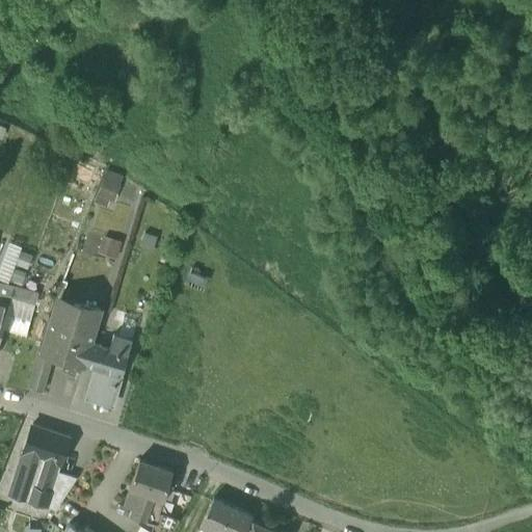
[(75,160),(68,176),(89,185),(97,169),(75,160)]
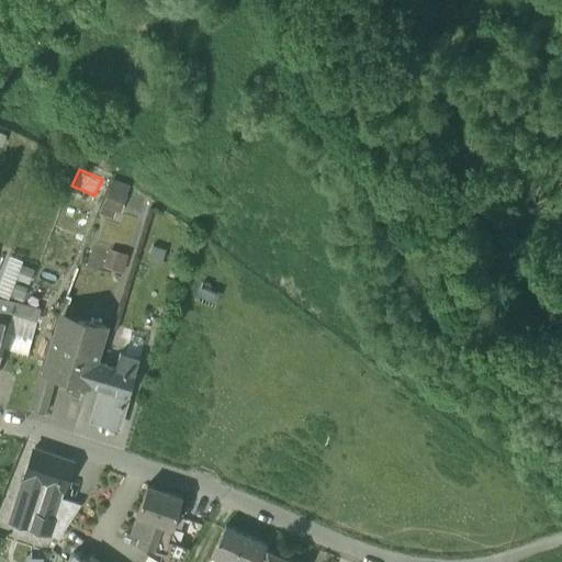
[(98,215),(119,218),(124,181),(104,178),(98,215)]
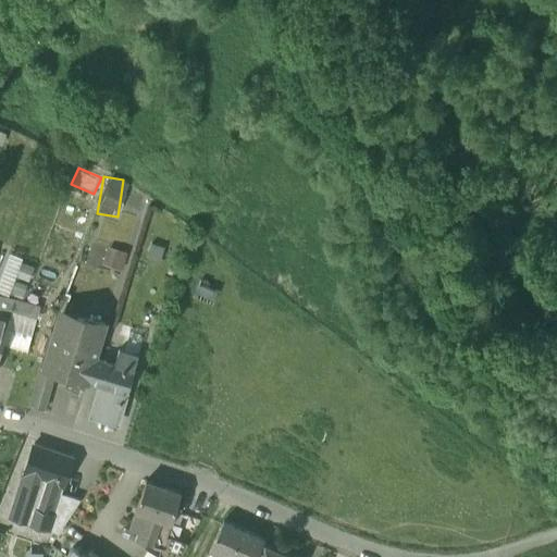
[(106,246),(101,263),(120,269),(124,251),(106,246)]
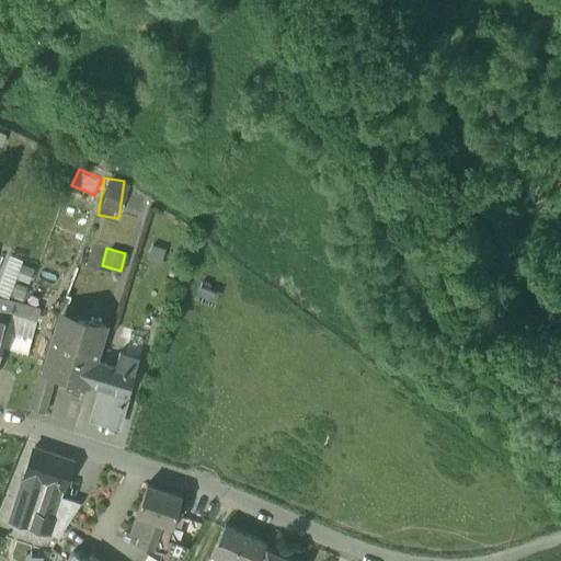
[(64,313),(60,322),(86,330),(88,321),(64,313)]
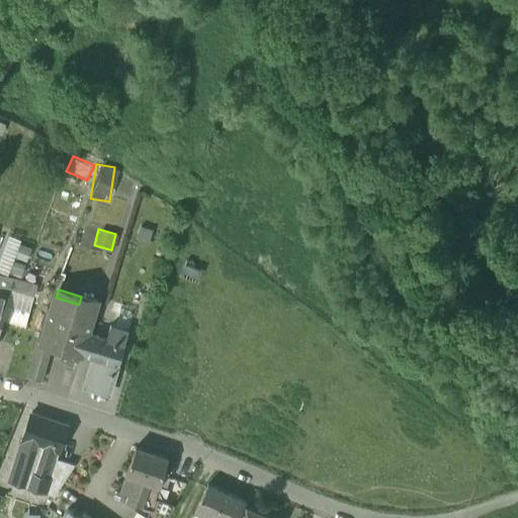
[(52,346),(81,355),(81,354),(87,334),(88,334),(97,301),(81,296),(79,305),(56,297),(55,297),(51,311),(40,343),(52,346)]
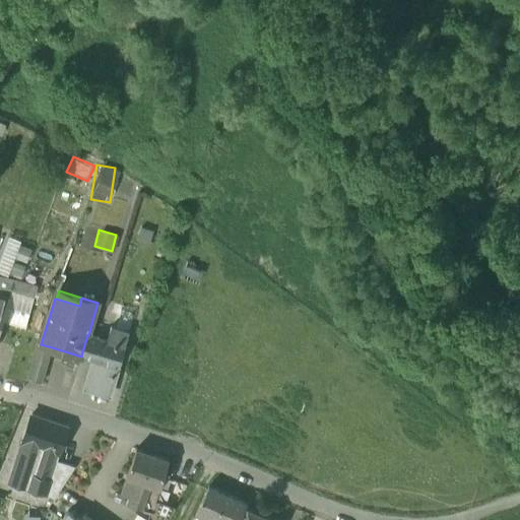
[(4,311),(29,318),(30,313),(35,314),(37,308),(33,306),(8,300),(4,311)]
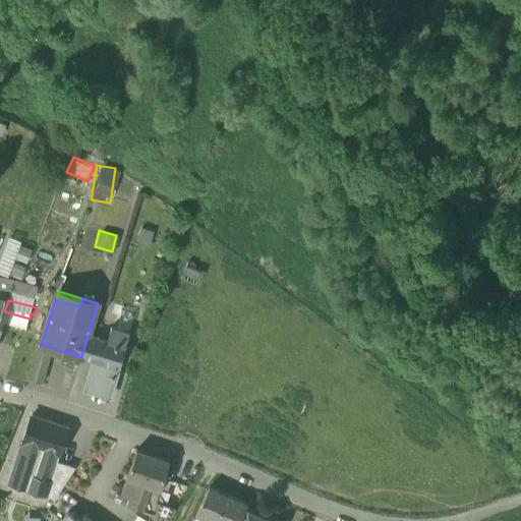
[(116,313),(112,328),(126,332),(130,317),(116,313)]
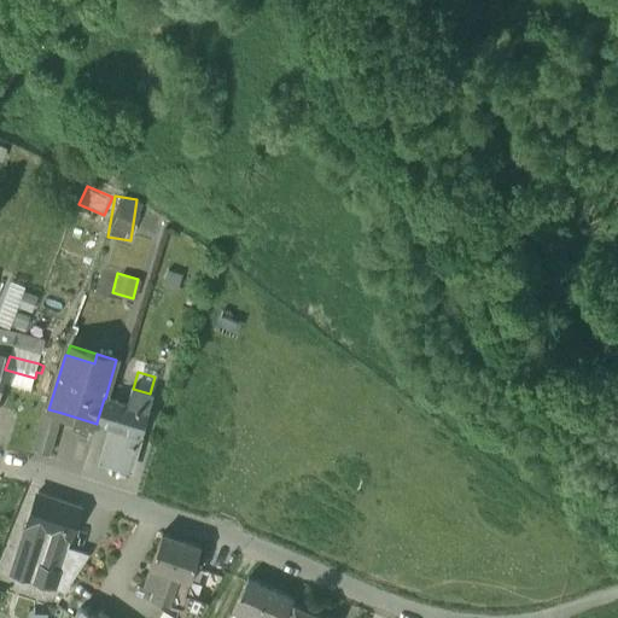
[(139,435),(141,436),(152,395),(150,394),(133,389),(132,389),(127,404),(116,401),(109,426),(111,427),(139,435)]
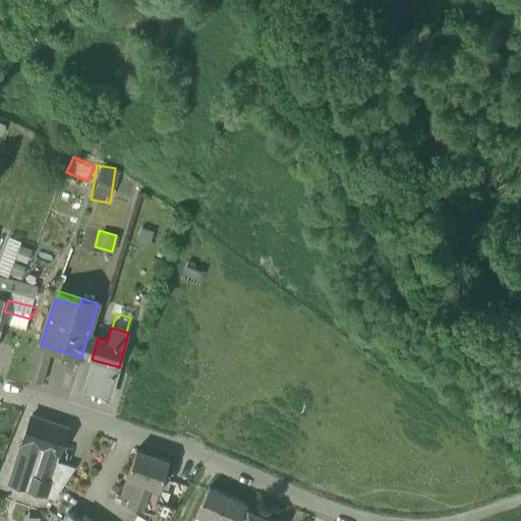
[(81,356),(92,359),(98,338),(89,336),(88,336),(81,356)]
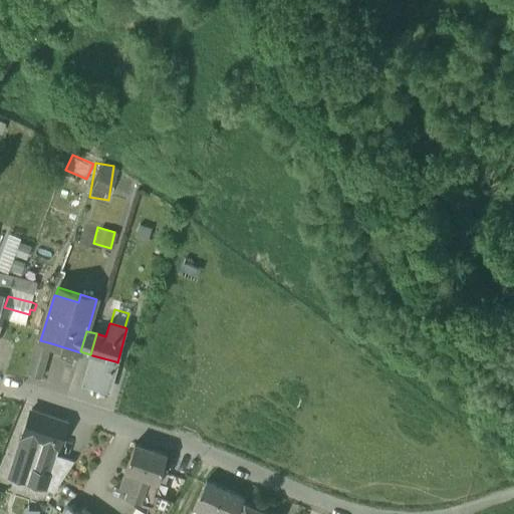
[(27,374),(41,378),(51,343),(40,340),(37,339),(27,374)]
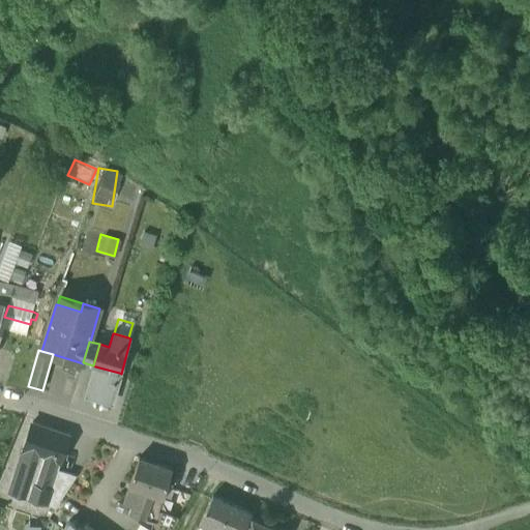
[(119,373),(95,366),(86,395),(111,403),(119,373)]
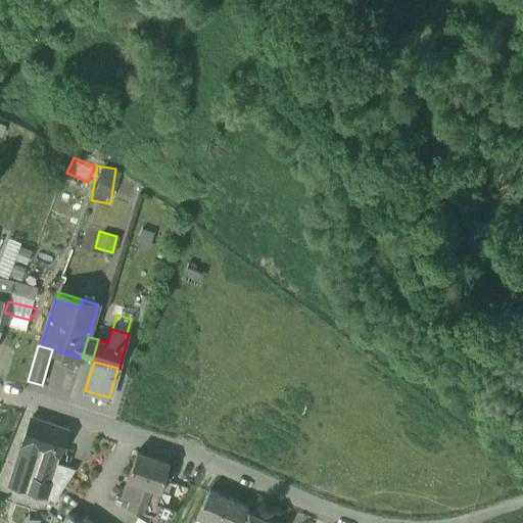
[(38,496),(44,497),(46,491),(48,491),(57,464),(56,464),(68,429),(32,417),(9,486),(38,496)]
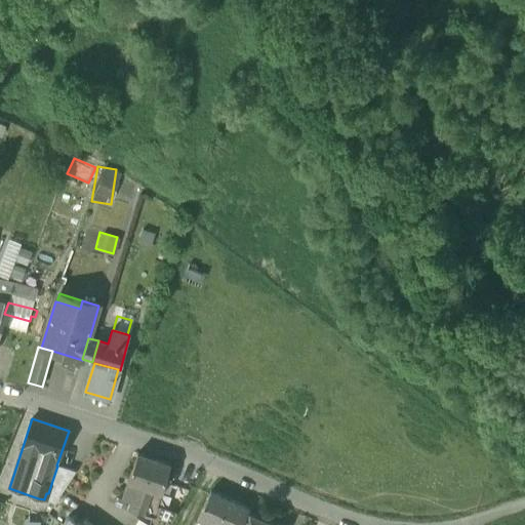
[(132,495),(147,500),(151,489),(160,492),(169,466),(137,454),(125,492),(132,495)]
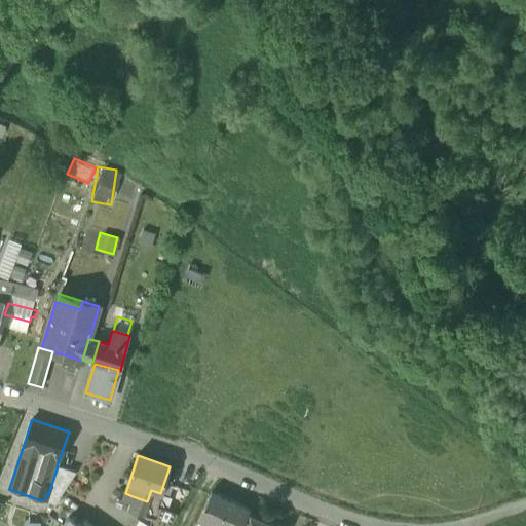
[(44,500),(54,503),(75,473),(58,466),(48,494),(46,494),(44,500)]
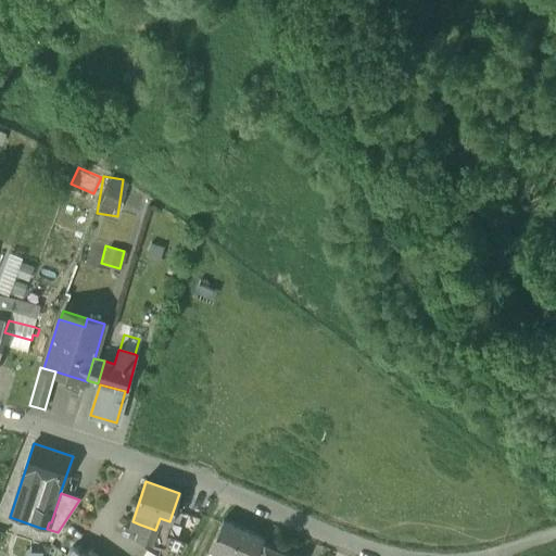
[(164,540),(169,521),(160,518),(155,530),(151,543),(162,547),(164,540)]
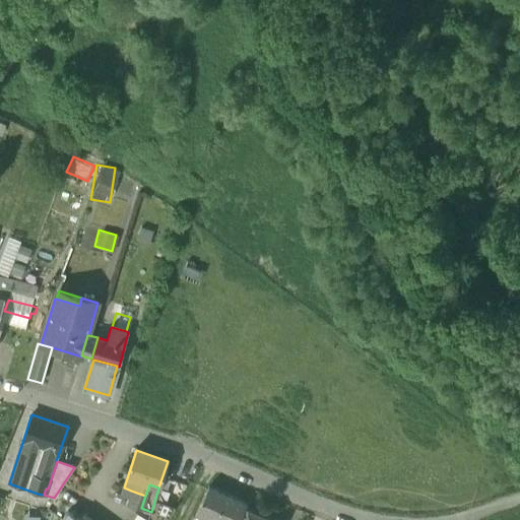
[(196,514),(210,519),(239,519),(247,504),(208,486),(196,514)]
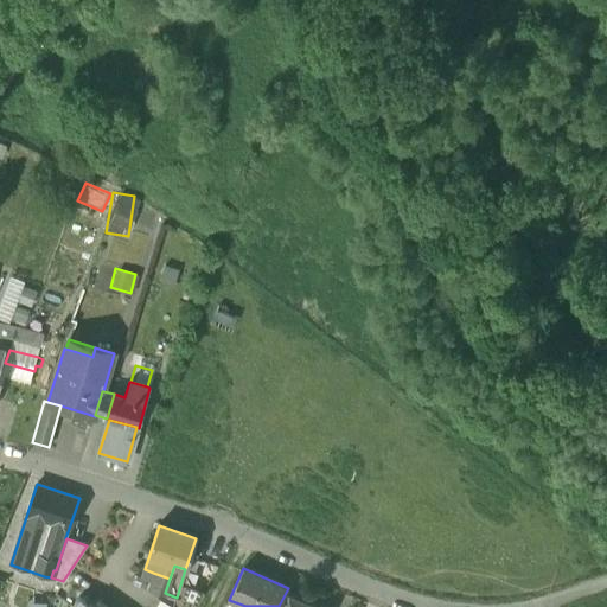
[(148,587),(165,593),(170,579),(153,573),(148,587)]
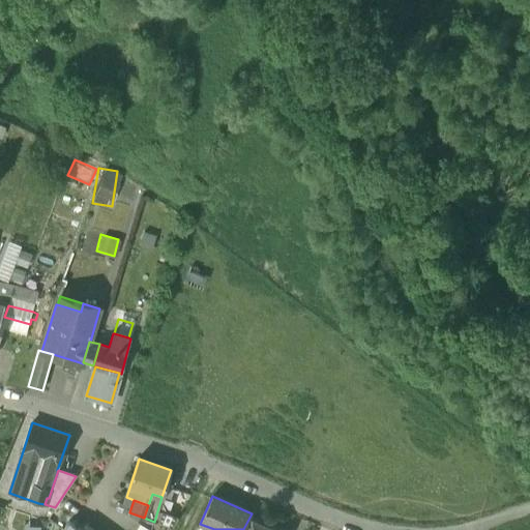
[(152,529),(169,529),(175,521),(156,514),(154,522),(152,529)]
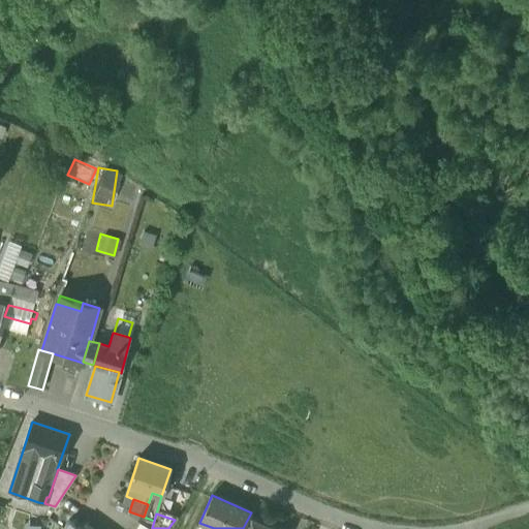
[(276,528),(251,518),(246,528),(276,528)]
